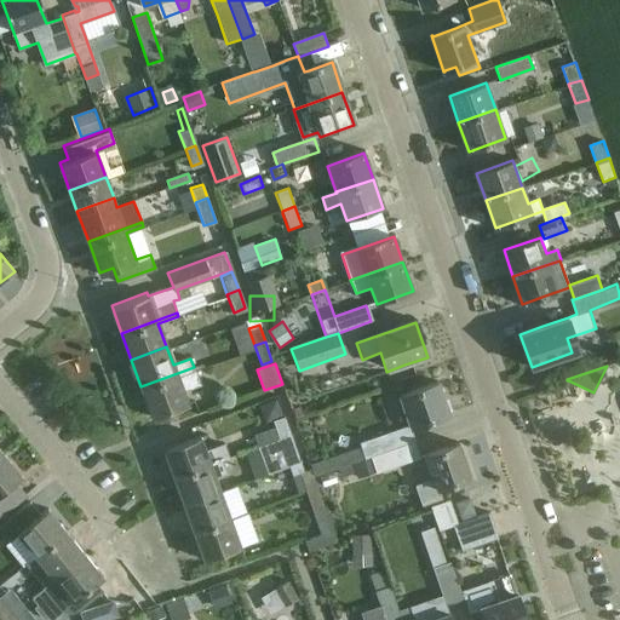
[(194,367),(141,386),(151,414),(187,402),(178,378),(195,372),(194,367)]
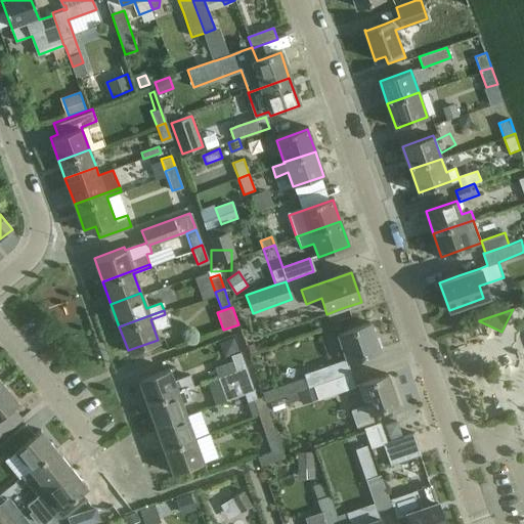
[(303,374),(305,378),(263,393),(267,402),(287,395),(351,374),(352,373),(348,361),(379,350),(369,324),(338,336),(346,358),(303,374)]
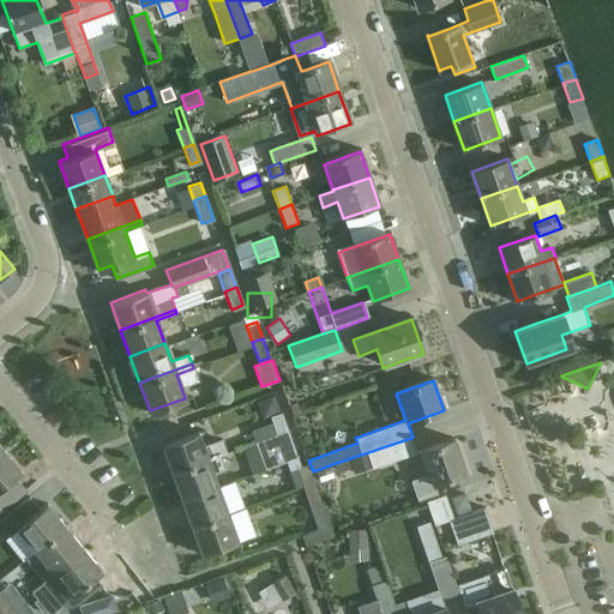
[(299,403),(292,405),(294,414),(301,411),(299,403)]
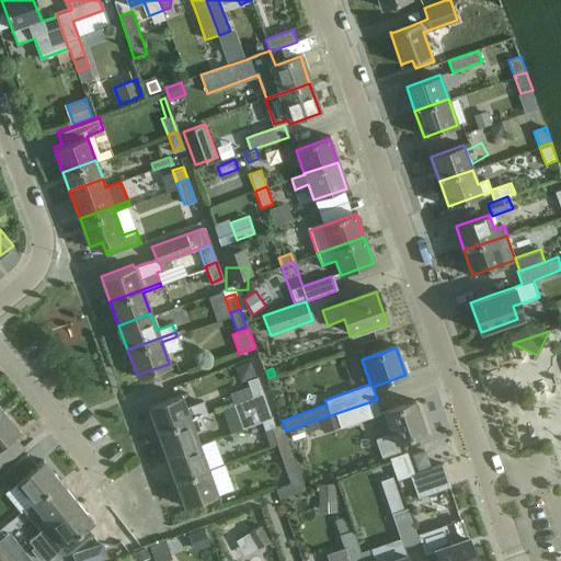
[(240,393),(242,399),(264,391),(258,375),(248,379),(251,389),(240,393)]
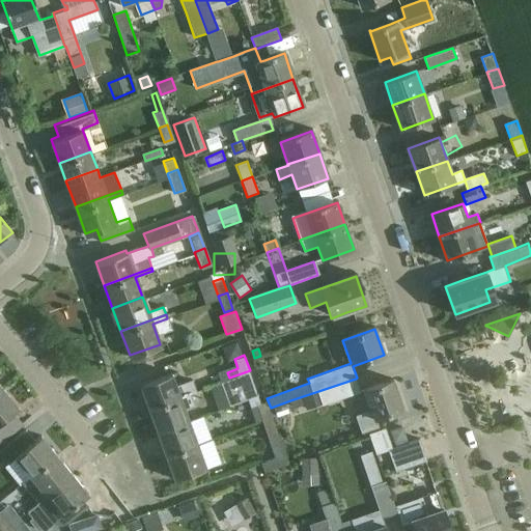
[(249,362),(251,372),(269,369),(267,359),(249,362)]
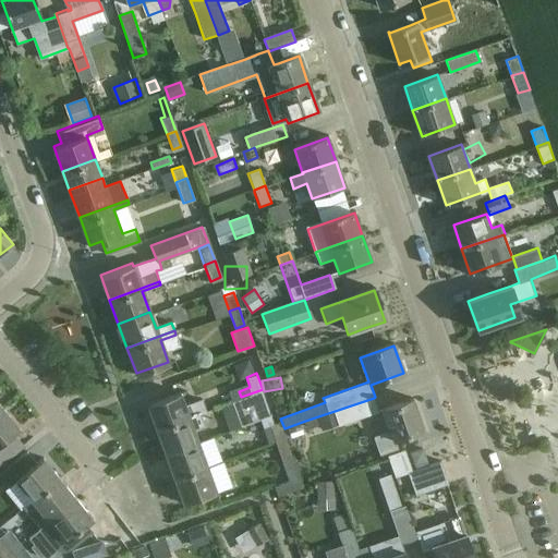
[(263,421),(262,417),(271,414),(263,389),(241,397),(242,399),(226,405),(234,431),(263,421)]
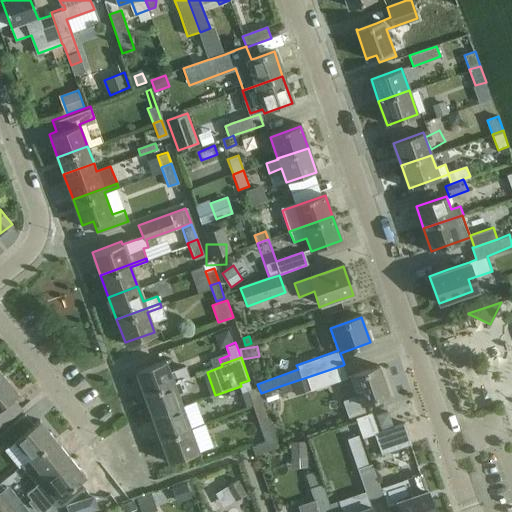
[(135,370),(143,393),(189,376),(185,367),(170,373),(165,359),(135,370)]
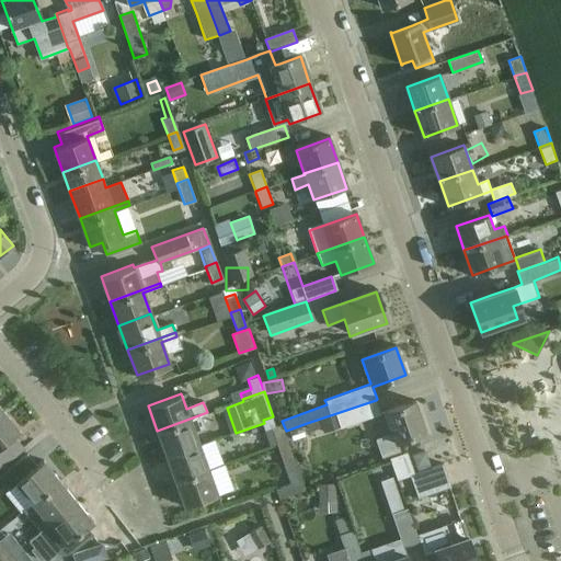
[(341,427),(352,423),(352,425),(381,414),(376,400),(307,423),(309,431),(321,426),(323,433),(341,427)]
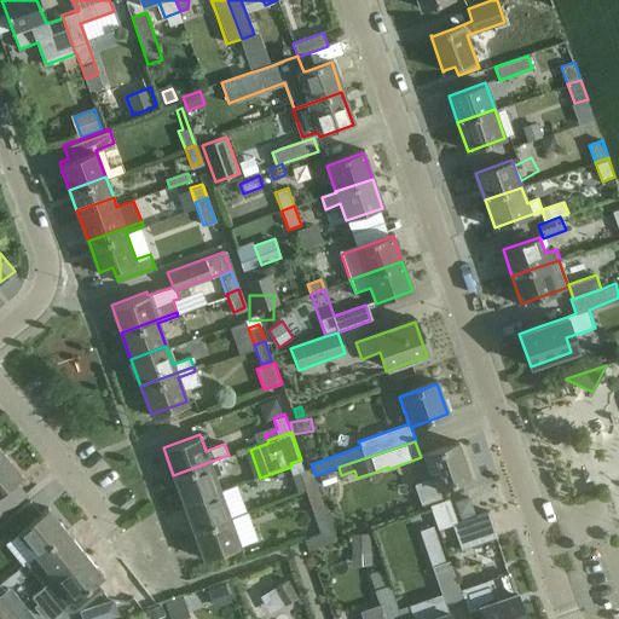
[(443,498),(439,489),(470,476),(458,444),(427,455),(434,478),(416,485),(423,505),(443,498)]
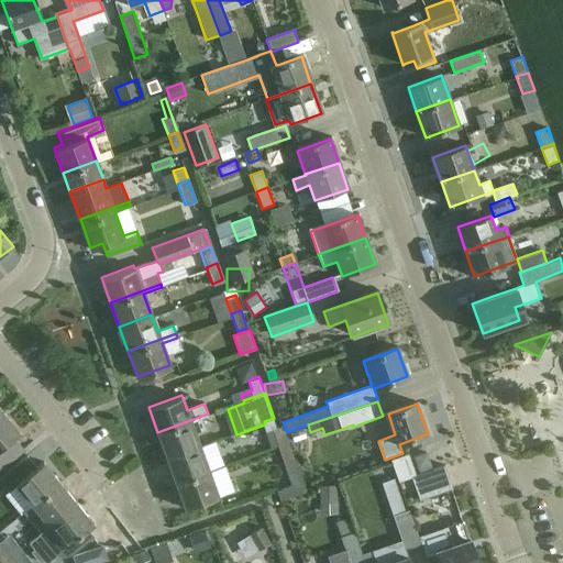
[(2,409),(0,410),(0,465),(22,449),(12,437),(20,431),(2,409)]
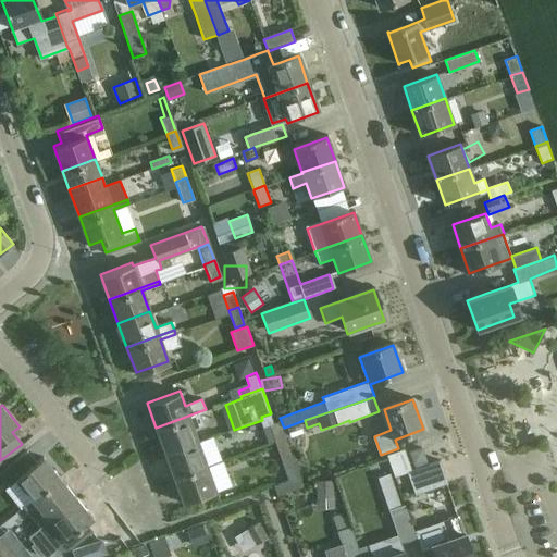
[(207,412),(206,409),(156,428),(164,452),(197,440),(194,430),(205,426),(200,415),(207,412)]
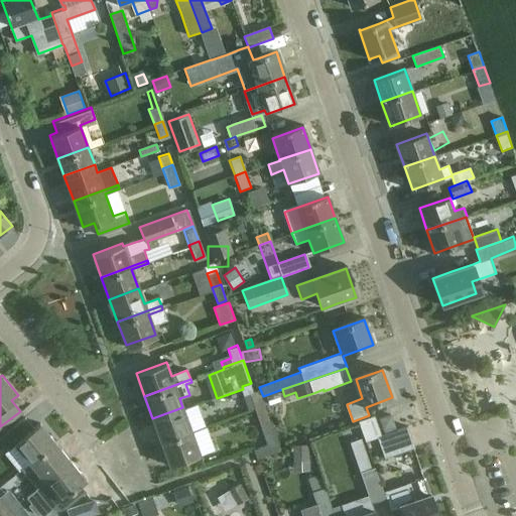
[(242,386),(243,389),(245,394),(249,393),(254,407),(263,404),(258,389),(254,391),(251,383),(242,386)]
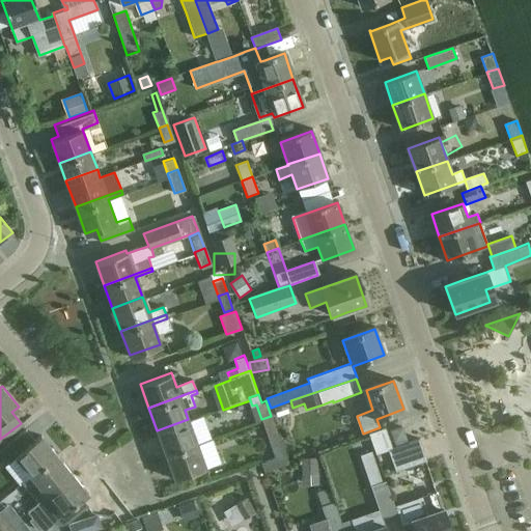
[(266,474),(285,467),(288,466),(271,416),(261,419),(276,458),(262,464),(266,474)]
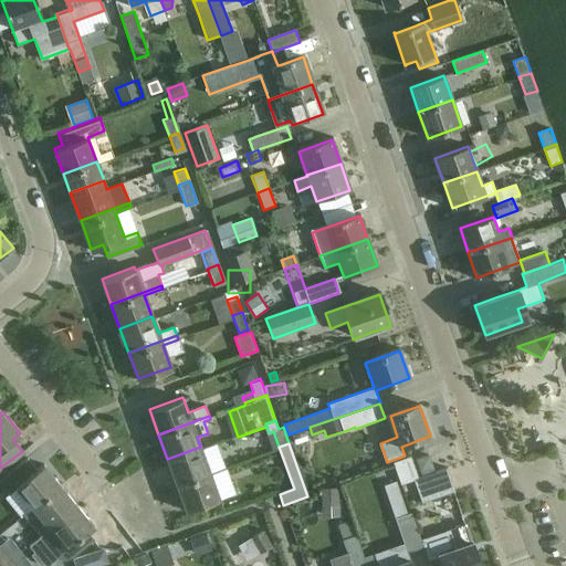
[(167,459),(176,484),(210,472),(200,447),(167,459)]
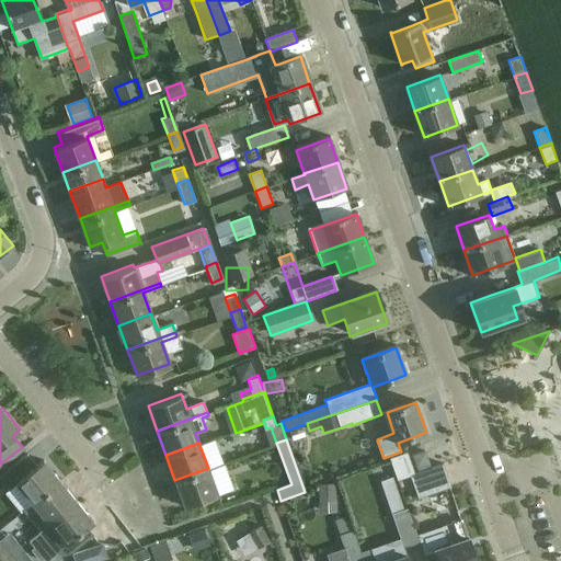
[(407,451),(391,457),(398,480),(411,476),(414,474),(407,451)]
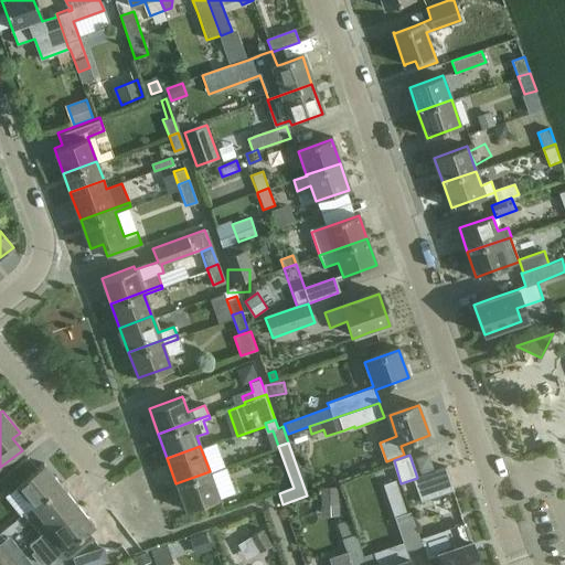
[(416,459),(419,471),(432,467),(427,455),(416,459)]
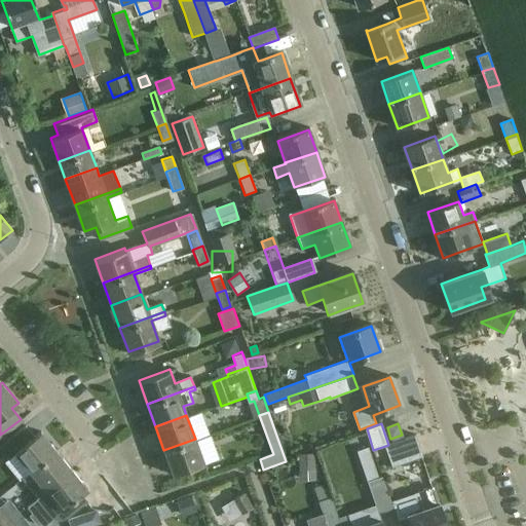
[(25,424),(0,443),(0,450),(6,458),(14,451),(30,471),(55,450),(40,429),(33,435),(25,424)]
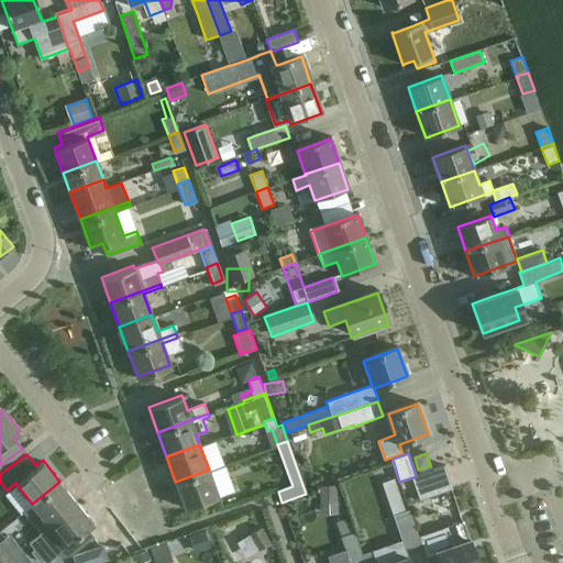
[(420,499),(433,495),(454,487),(445,465),(416,476),(412,477),(420,499)]
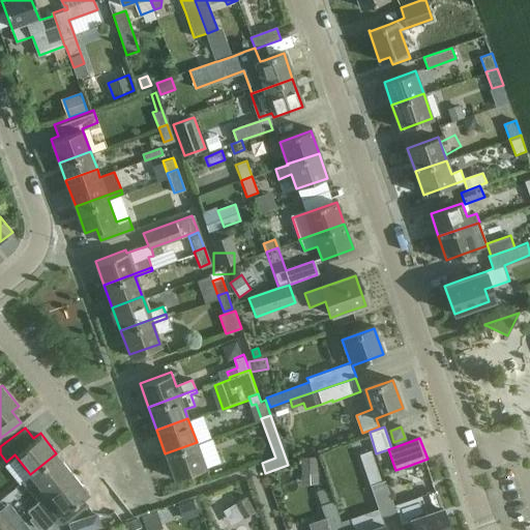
[(197,442),(165,453),(174,477),(205,466),(197,442)]
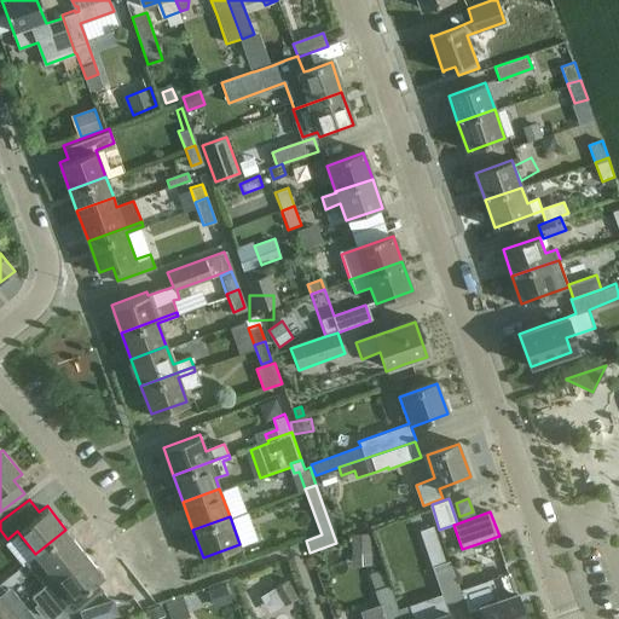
[(434,526),(421,531),(427,545),(439,542),(434,526)]
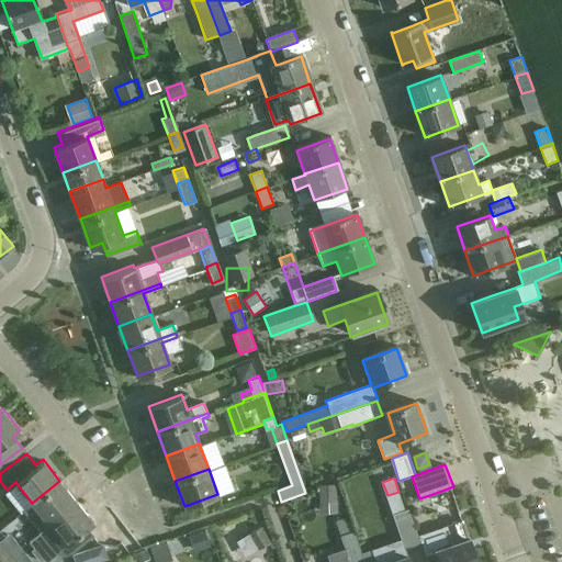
[(33,504),(24,512),(41,532),(49,525),(48,524),(76,502),(59,481),(32,503),(33,504)]
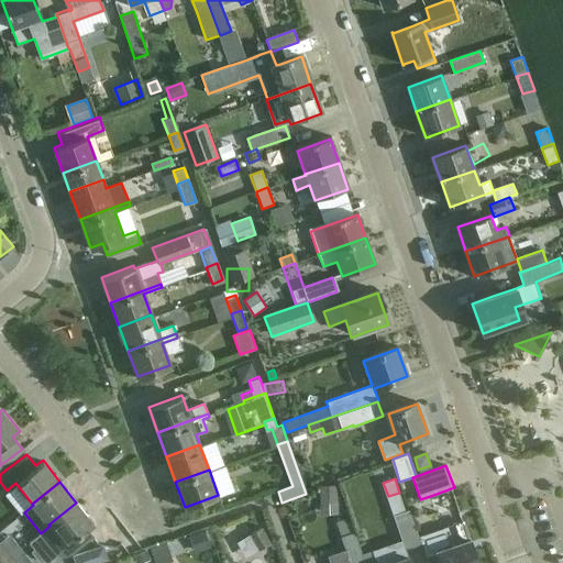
[(320,486),(321,514),(340,514),(339,486),(320,486)]
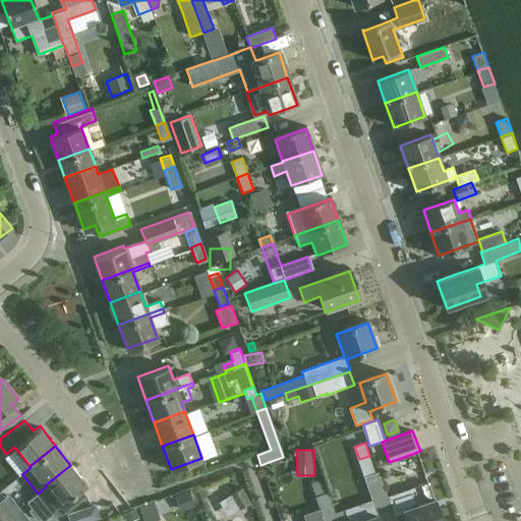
[(38,494),(26,503),(32,509),(29,511),(35,519),(38,517),(41,520),(44,520),(53,514),(61,515),(67,513),(89,496),(81,487),(87,484),(70,465),(45,485),(46,486),(38,494)]
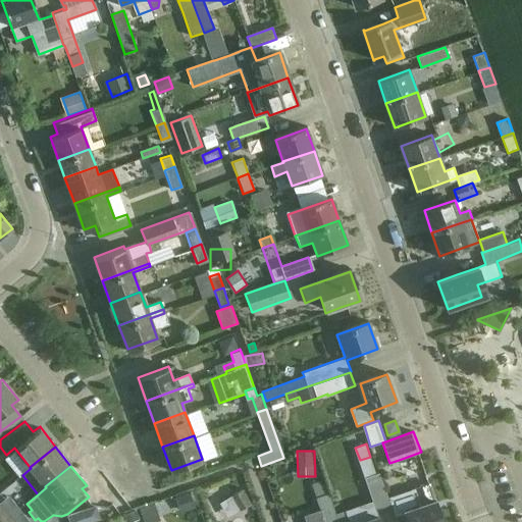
[(379,474),(366,478),(374,501),(377,509),(390,504),(379,474)]
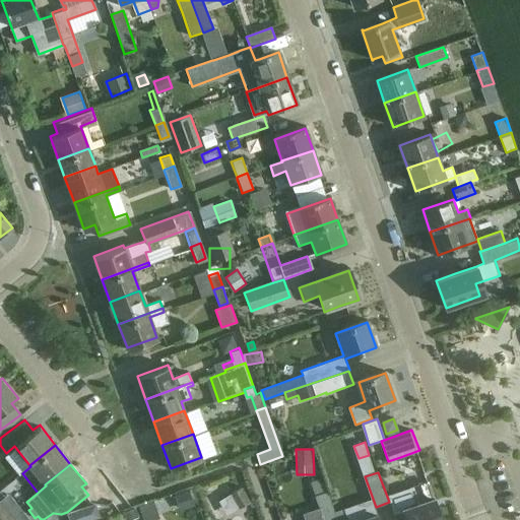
[(308,519),(338,519),(335,512),(324,479),(315,482),(320,496),(316,497),(320,510),(307,515),(308,519)]
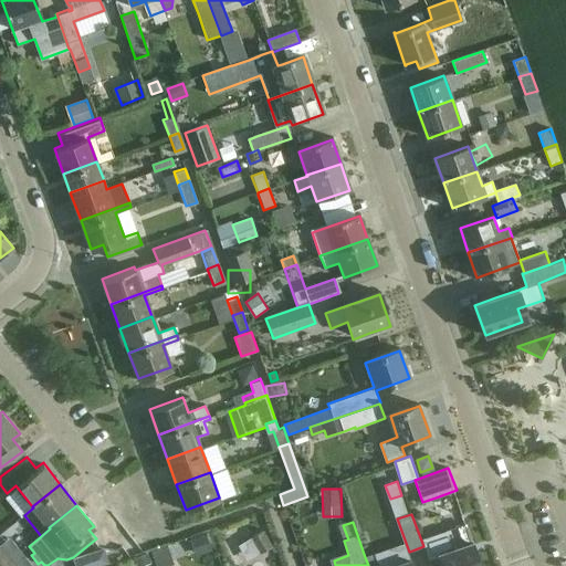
[(467,524),(422,540),(429,559),(441,555),(442,562),(443,565),(482,565),(474,542),(472,543),(467,525),(467,524)]
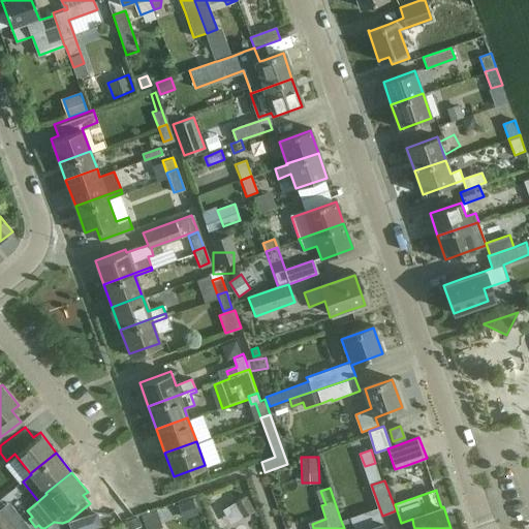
[(235,503),(244,518),(255,510),(246,496),(235,503)]
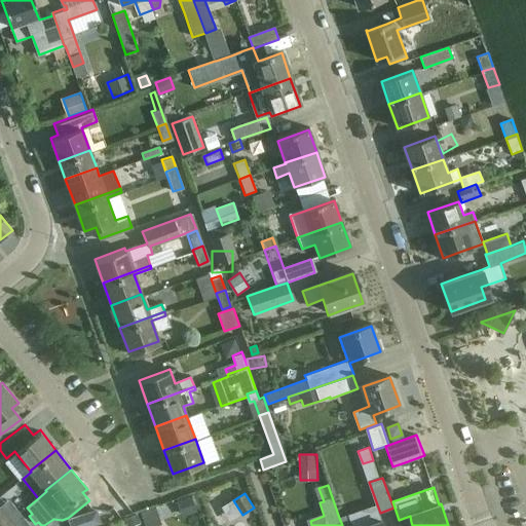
[(192,497),(179,502),(184,517),(197,513),(192,497)]
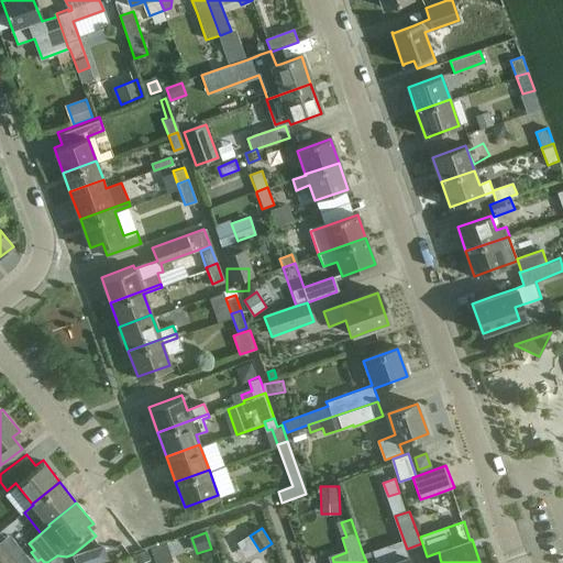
[(404,540),(363,554),(366,562),(411,562),(407,549),(404,540)]
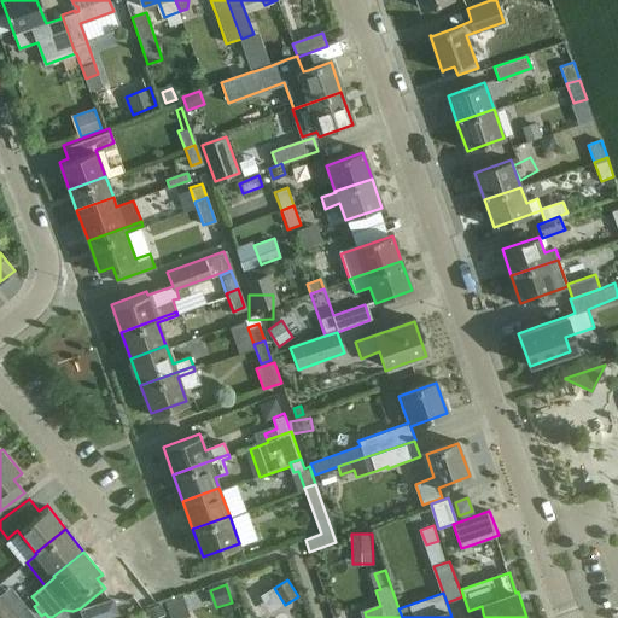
[(0,614),(1,617),(11,610),(0,595),(0,614)]
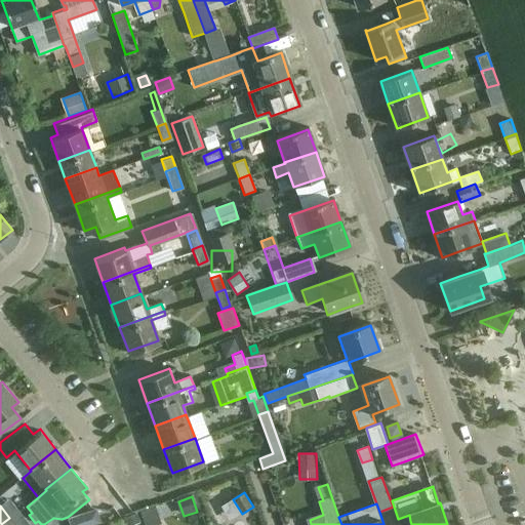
[(156,507),(139,512),(144,524),(147,524),(160,521),(156,507)]
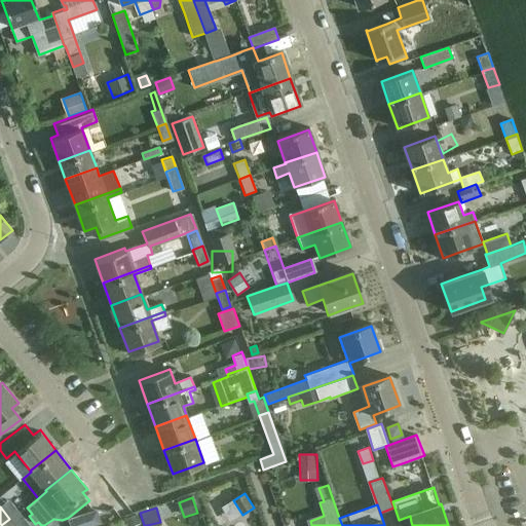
[(97,511),(69,520),(71,525),(92,525),(101,523),(97,511)]
